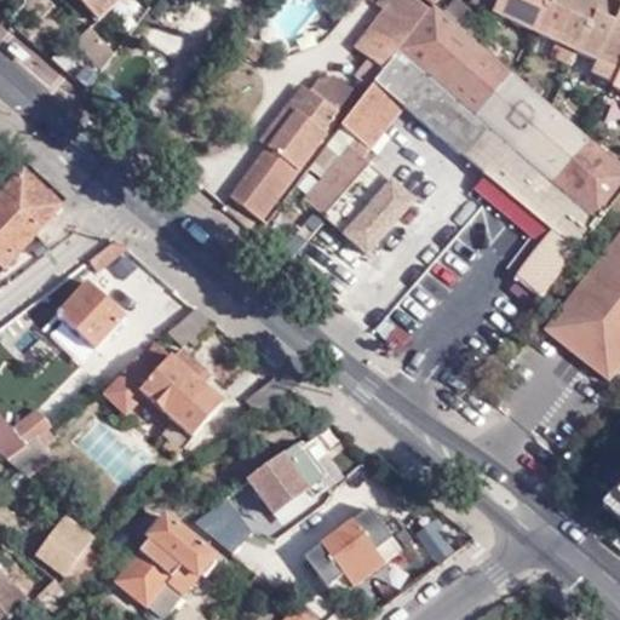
[(75,0),(97,24),(125,0),(75,0)]
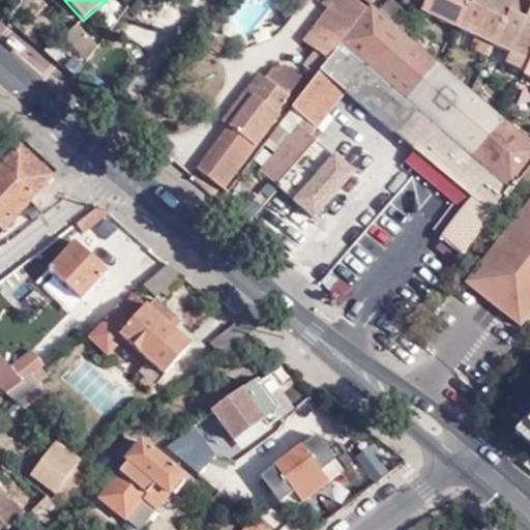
[(317,76),(366,9),(355,0),(333,0),(328,8),(303,41),(313,50),(302,63),(317,76)]
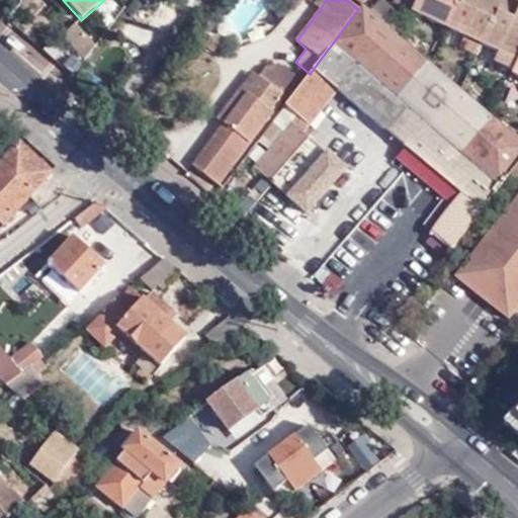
[(398,0),(397,3),(413,11),(417,0),(398,0)]
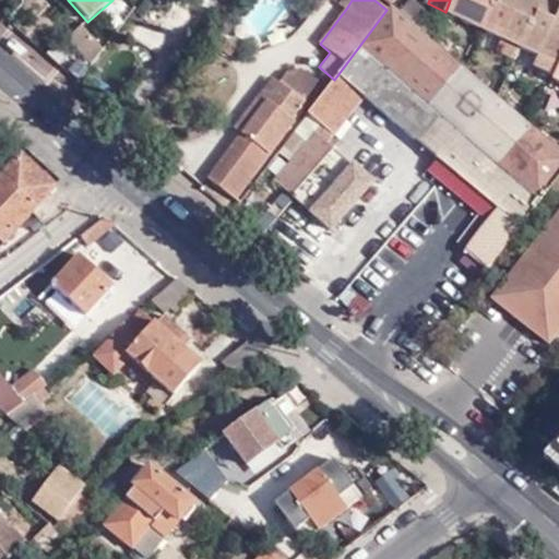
[(483,28),(495,0),(450,0),(445,12),(483,28)]
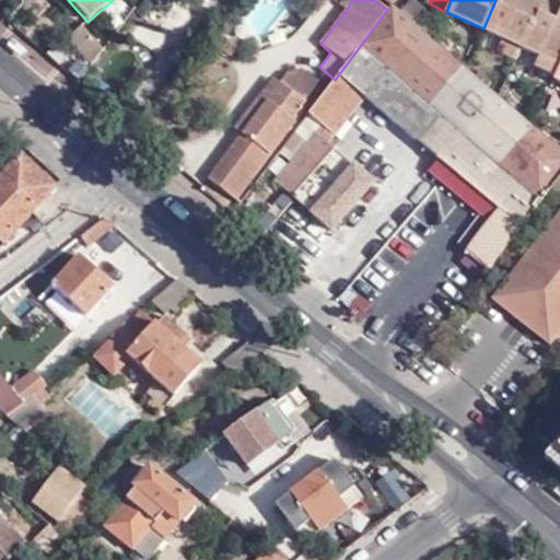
[(496,0),(483,28),(482,32),(500,41),(520,49),(521,49),(544,0),(496,0)]
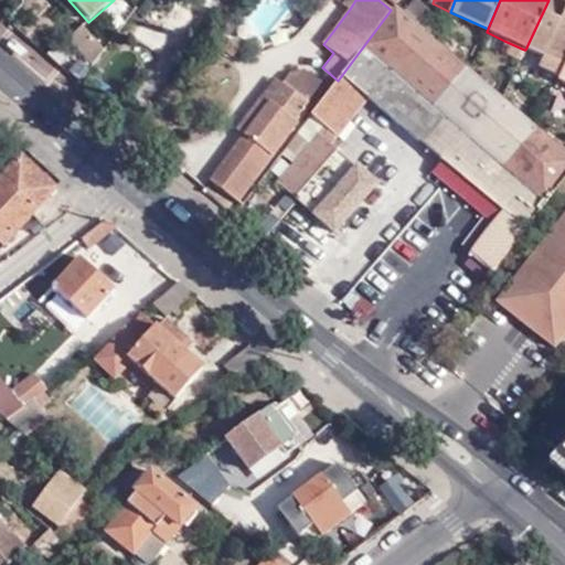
[(561,78),(564,67),(564,1),(561,0),(548,0),(525,50),(545,59),(541,68),(561,78)]
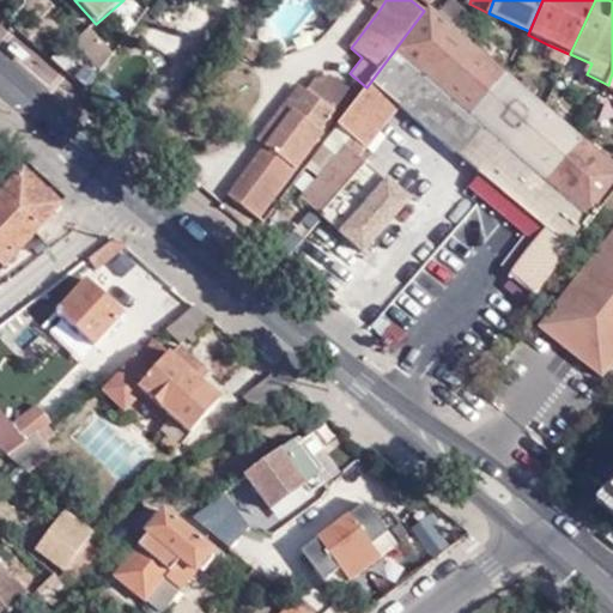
[(424,11),(366,87),(402,105),(546,224),(571,243),(612,189),(612,162),(510,73),(430,4),(424,11)]
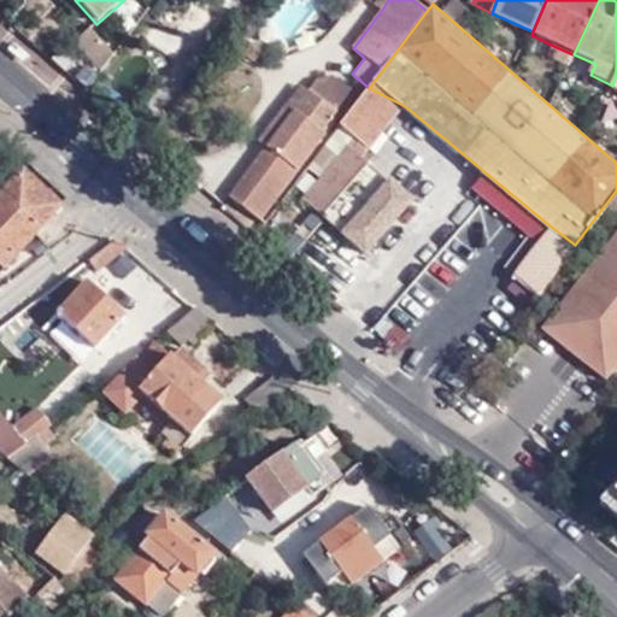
[(99,66),(115,52),(93,30),(78,45),(99,66)]
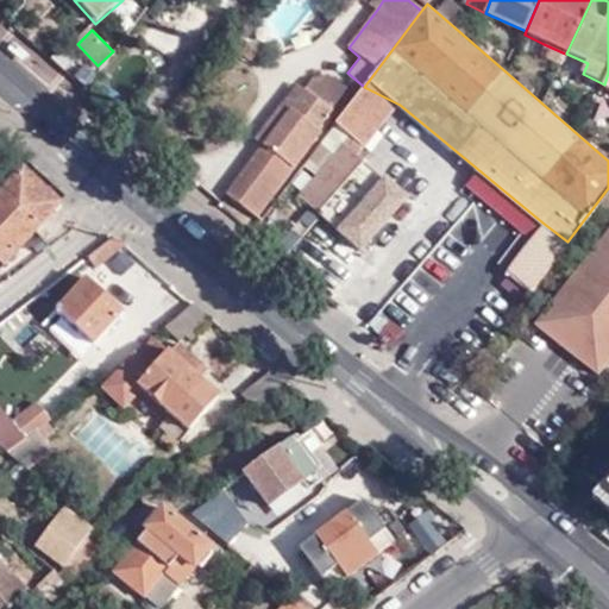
[(538,57),(559,67),(565,54),(544,44),(538,57)]
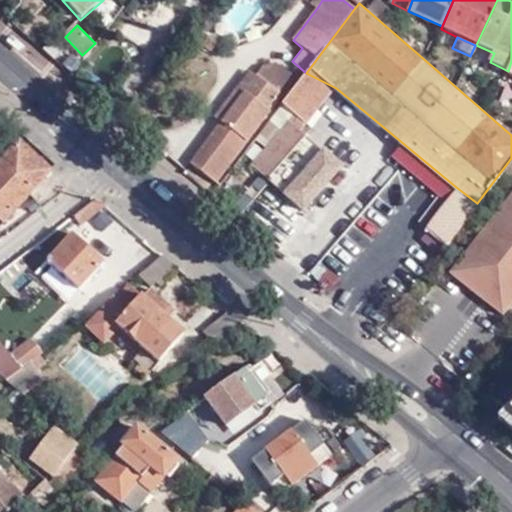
[(257,75),(259,77),(281,95),(286,89),(282,85),(291,74),(277,64),(265,65),(257,75)]
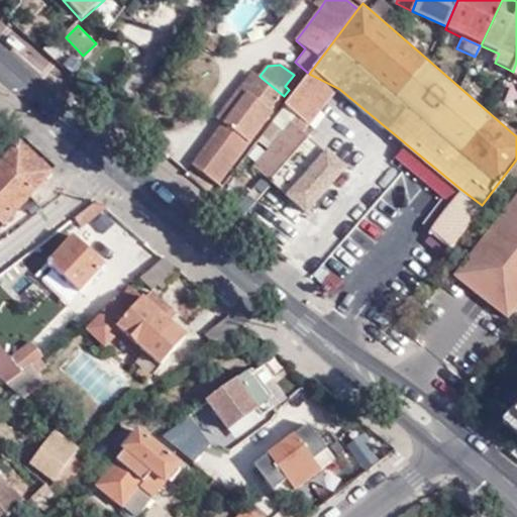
[(262,78),(260,76),(255,72),(241,91),(247,96),(262,78)]
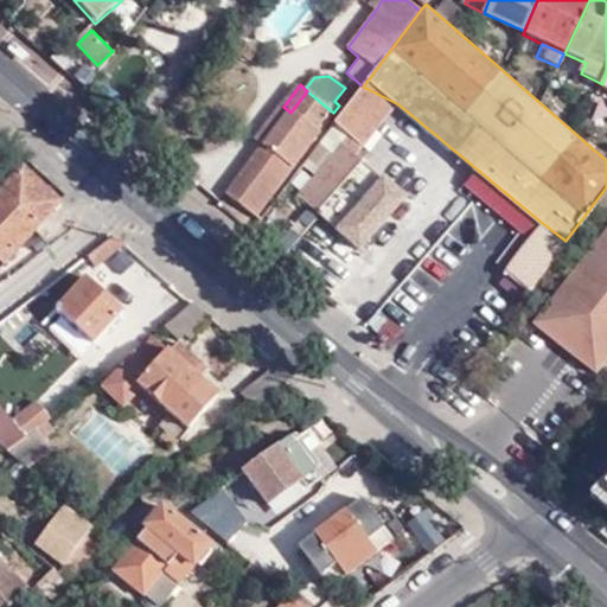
[(398,104),(363,87),(334,123),(321,141),(334,152),(299,196),(319,215),(324,209),(358,237),(375,219),(385,209),(393,215),(406,199),(356,157),(398,104)]
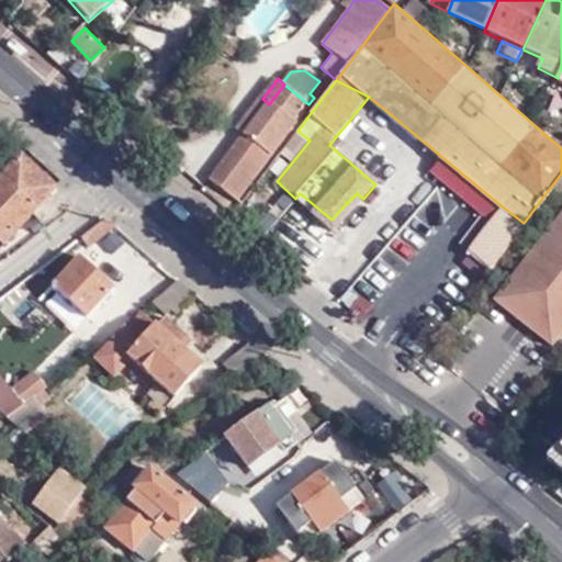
[(212,179),(243,204),(257,183),(251,178),(308,104),(284,85),(269,104),(262,99),(253,111),(260,116),(247,135),(212,179)]
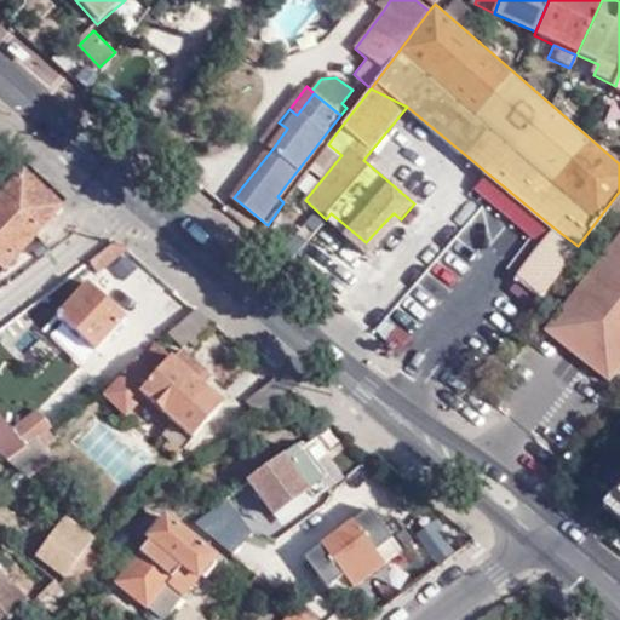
[(264,142),(273,149),(287,128),(279,122),(264,142)]
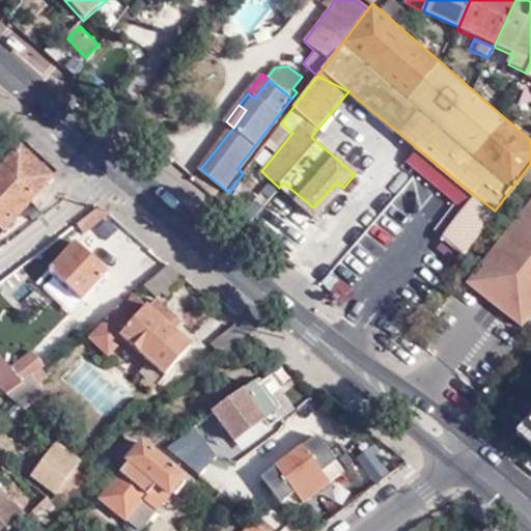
[(281,123),(292,108),(280,123),(281,123)]
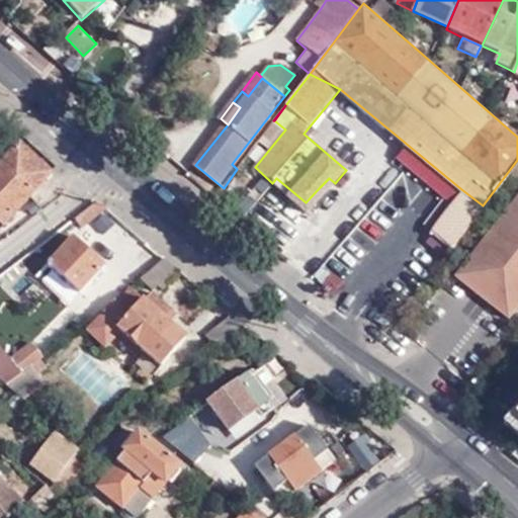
[(54,173),(22,146),(0,169),(0,220),(7,227),(54,173)]
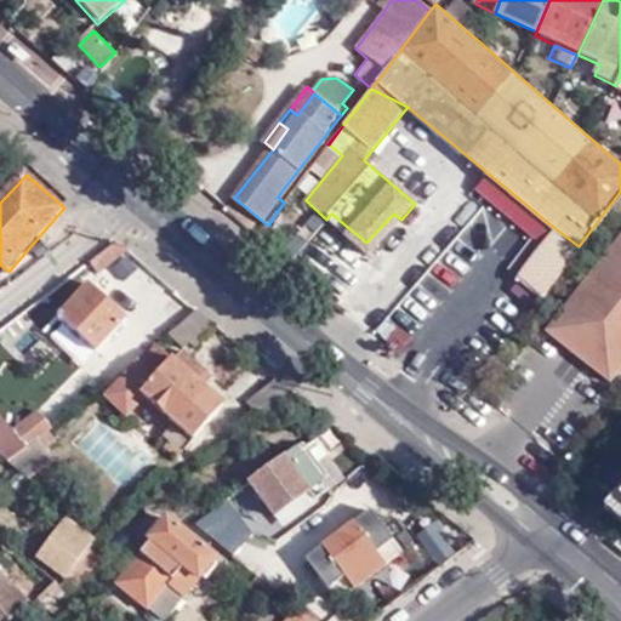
[(396,228),(402,220),(394,214),(383,224),(388,229),(396,228)]
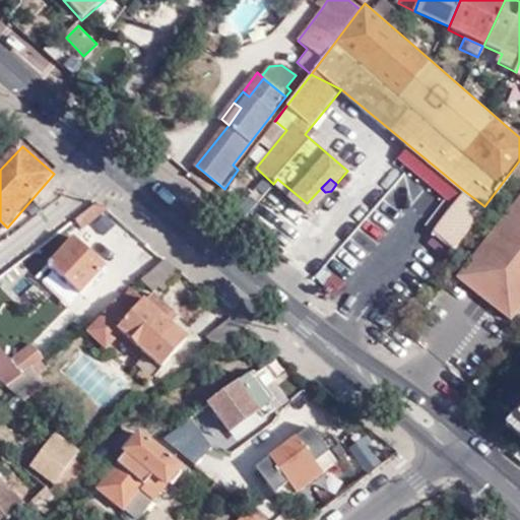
[(432,229),(454,246),(484,206),(463,190),(432,229)]
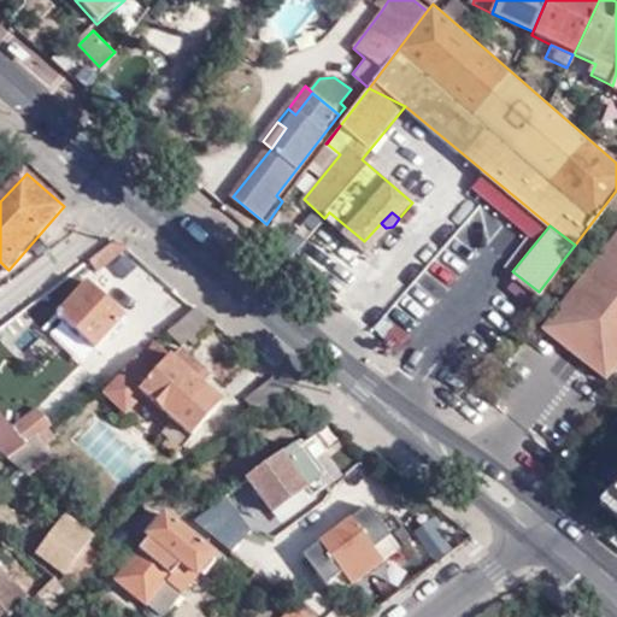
[(99,271),(127,250),(116,240),(89,260),(99,271)]
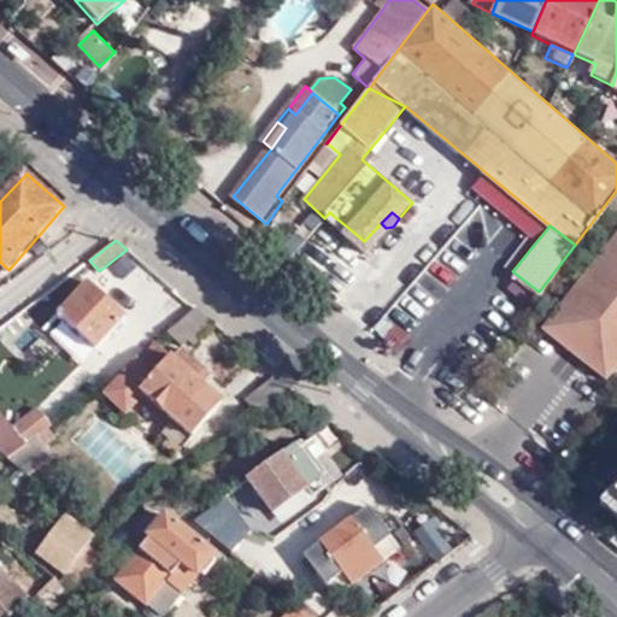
[(616,251),(609,246),(544,329),(606,377),(616,363),(616,251)]
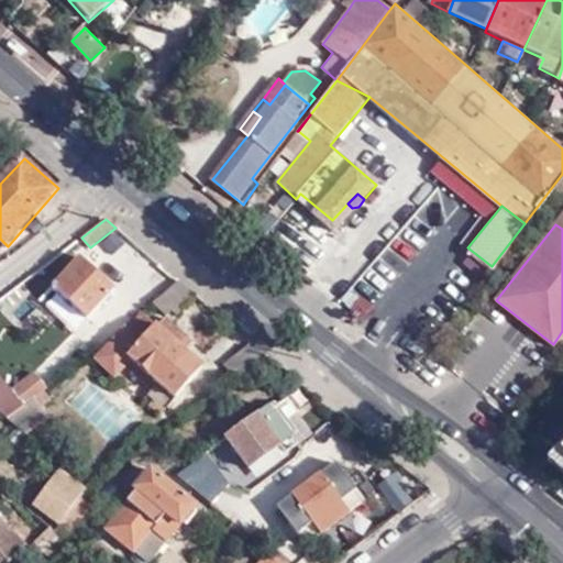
[(86,320),(114,290),(81,258),(52,288),(86,320)]
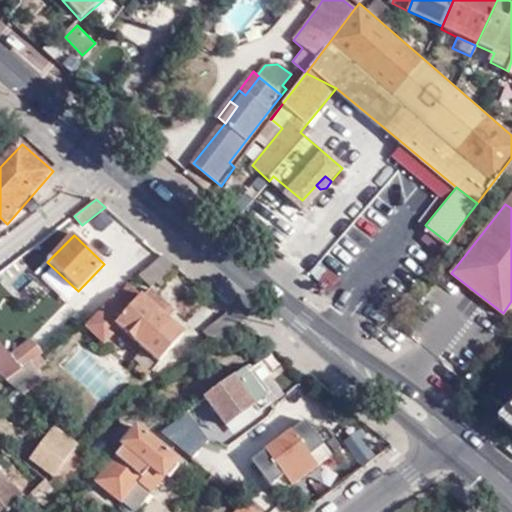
[(176,266),(163,255),(145,275),(156,285),(158,287),(176,266)]
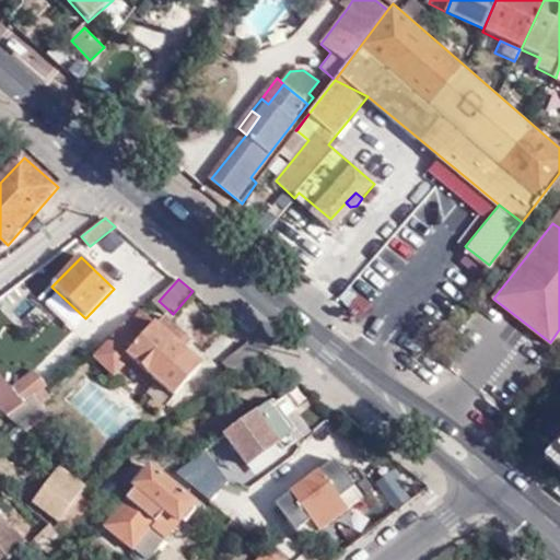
[(171,312),(159,301),(153,308),(164,318),(171,312)]
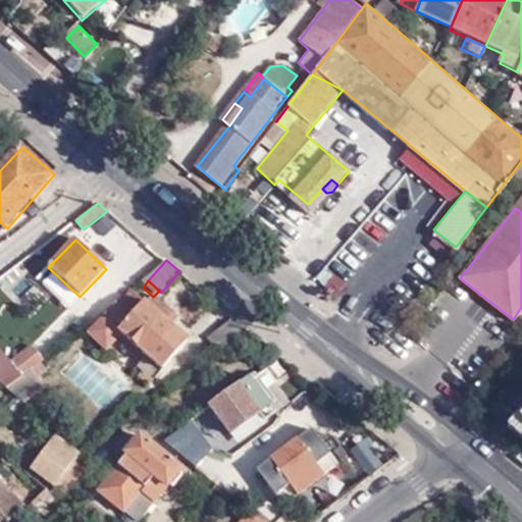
[(189,342),(170,326),(143,304),(129,293),(116,309),(113,306),(88,335),(105,351),(119,334),(162,371),(189,342)]
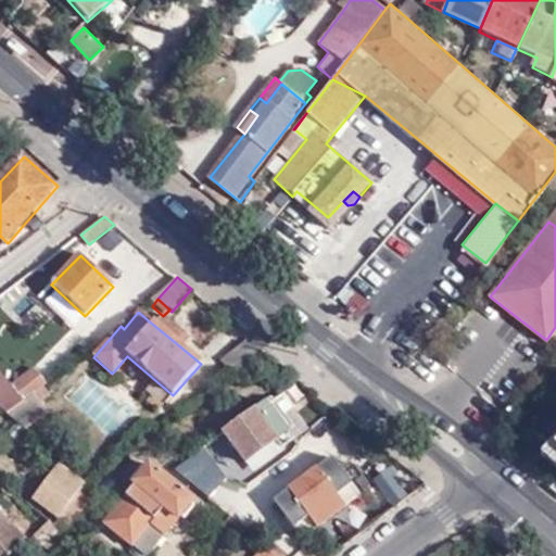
[(152,324),(181,348),(188,340),(160,316),(152,324)]
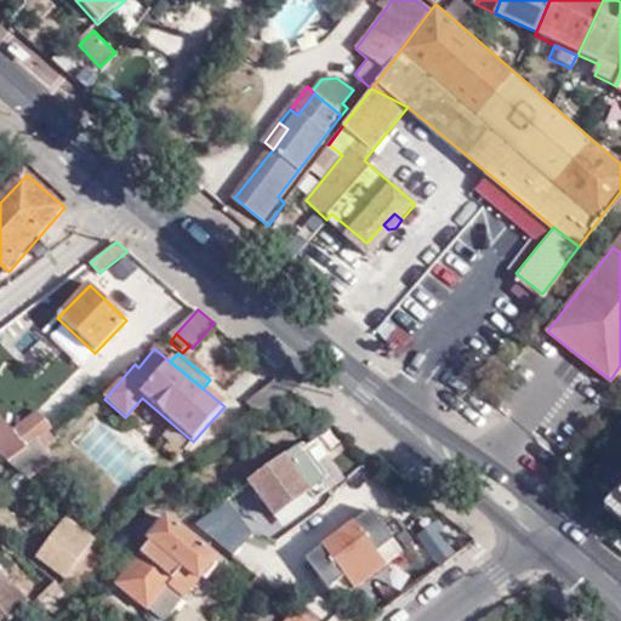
[(262,417),(291,397),(274,382),(249,402),(262,417)]
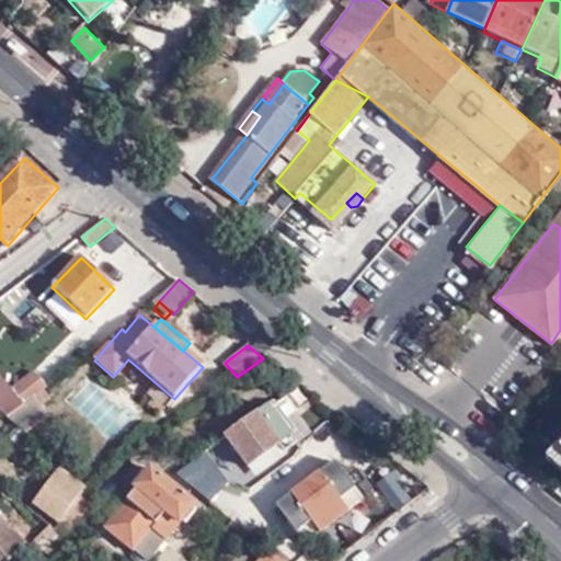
[(18,412),(42,391),(47,387),(33,369),(10,388),(0,377),(0,414),(6,420),(14,411),(18,412)]
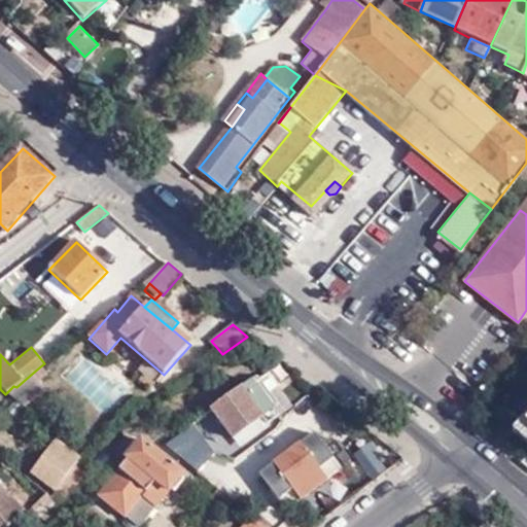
[(45,376),(39,367),(16,387),(13,386),(5,394),(24,408),(44,390),(38,383),(45,376)]
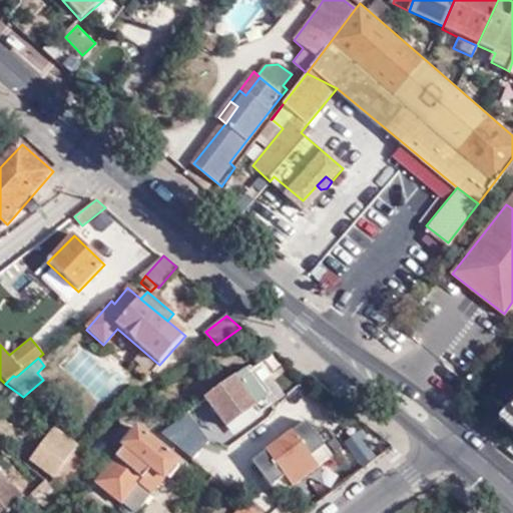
[(272,397),(250,370),(199,406),(229,448),(238,442),(236,440),(266,420),(262,415),(272,407),(268,402),(272,397)]
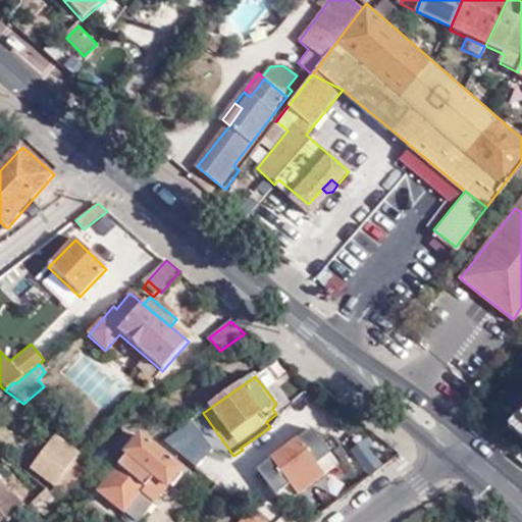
[(37,425),(41,420),(34,415),(30,421),(37,425)]
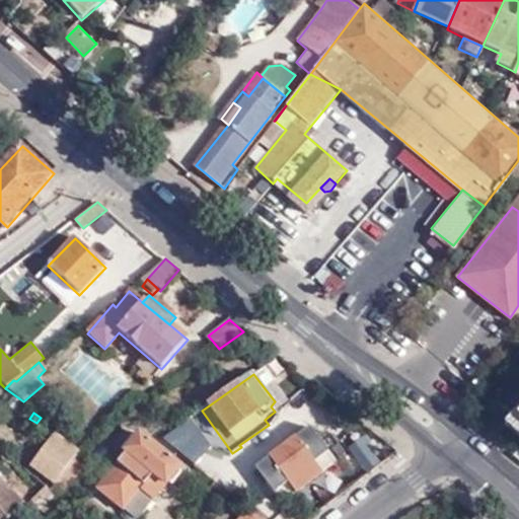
[(210,443),(190,419),(161,441),(202,472),(208,464),(195,454),(210,443)]
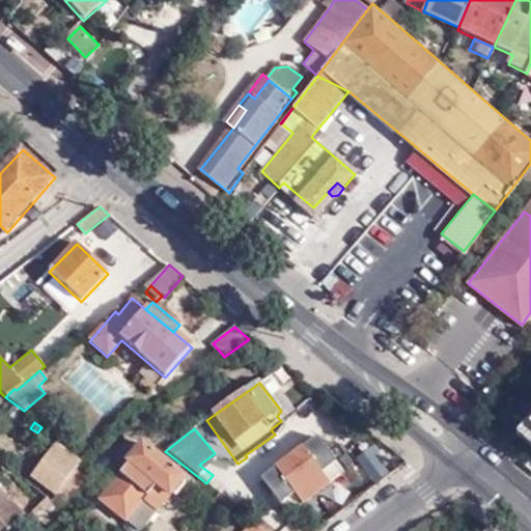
[(317,429),(260,475),(290,512),(347,467),(317,429)]
